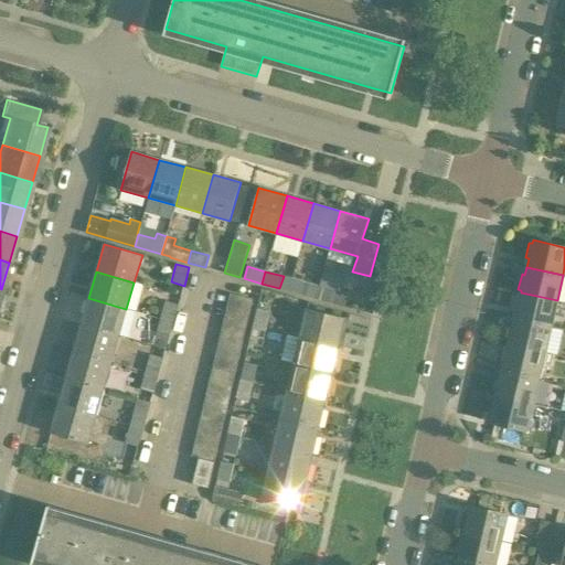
[(291,278),(288,290),(316,298),(319,286),(291,278)]
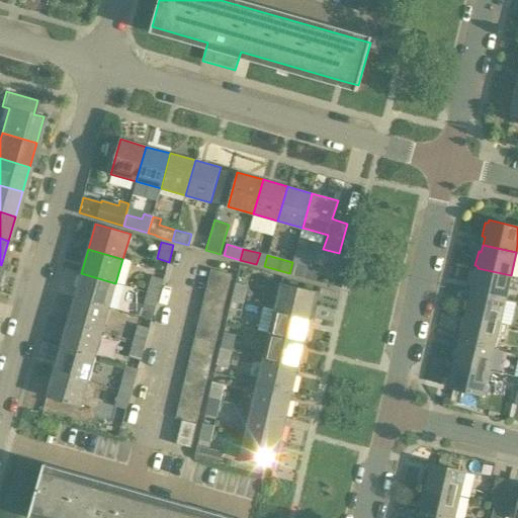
[(306,278),(314,280),(315,281),(318,269),(292,262),(289,273),(306,278)]
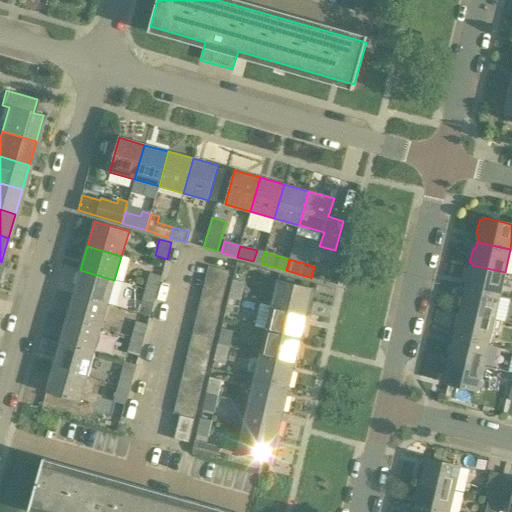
[(466,288),(500,296),(505,272),(472,265),(471,267),(468,266),(465,280),(468,281),(466,288)]
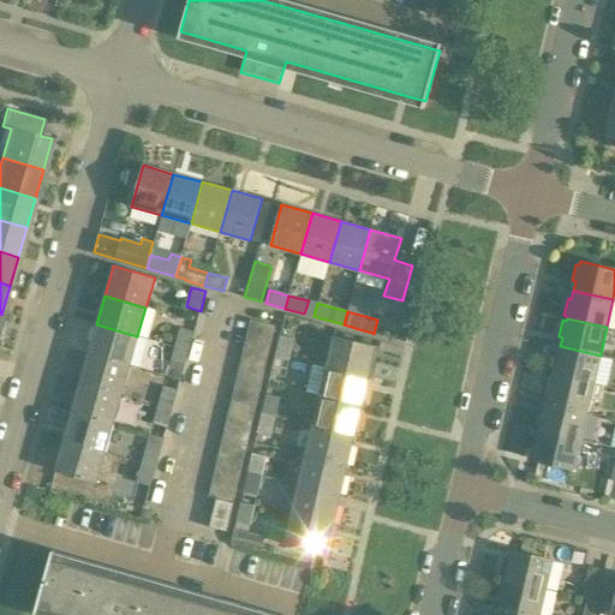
[(248,333),(272,339),(275,324),(251,320),(248,333)]
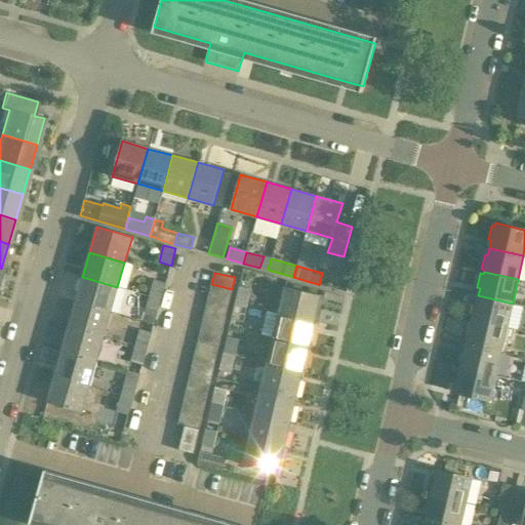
[(75,303),(110,312),(117,287),(82,277),(75,303)]
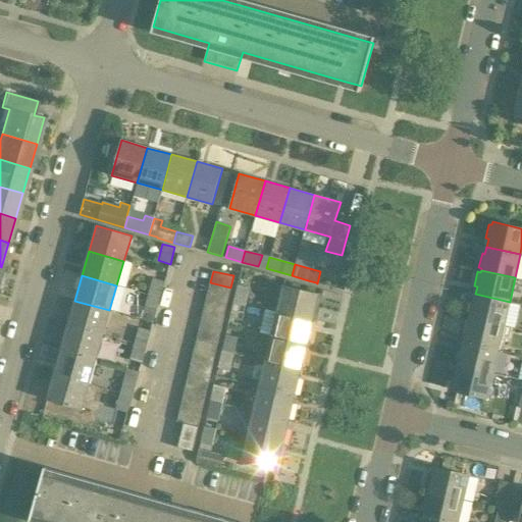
[(149,295),(160,298),(164,281),(153,278),(149,295)]
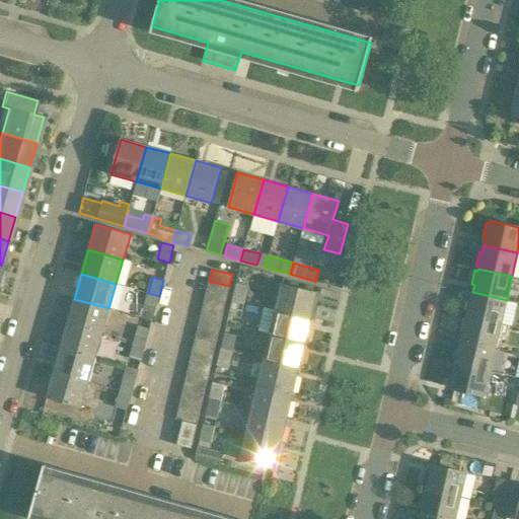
[(226,297),(229,286),(209,281),(206,293),(226,297)]
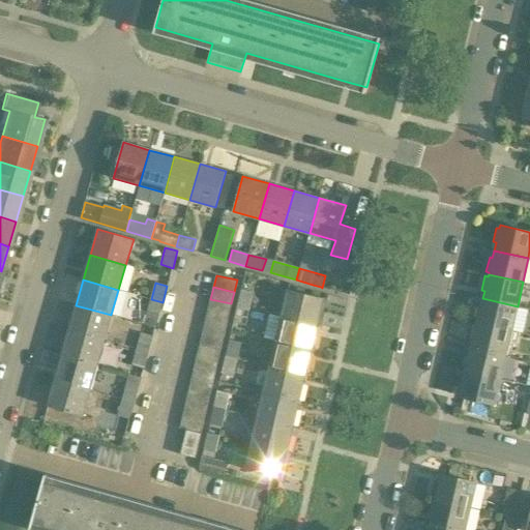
[(253,292),(242,289),(238,305),(248,308),(253,292)]
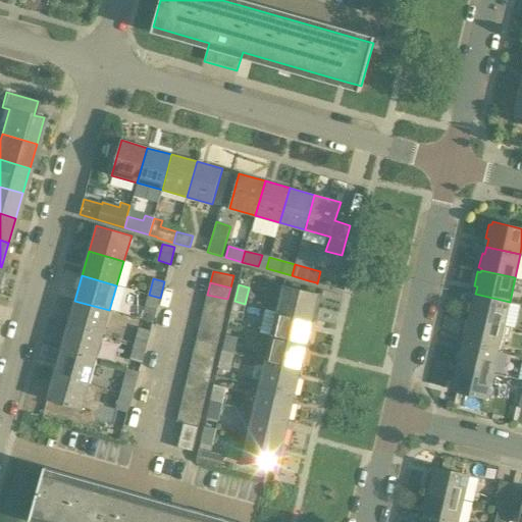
[(277,311),(313,319),(319,294),(283,285),(277,311)]
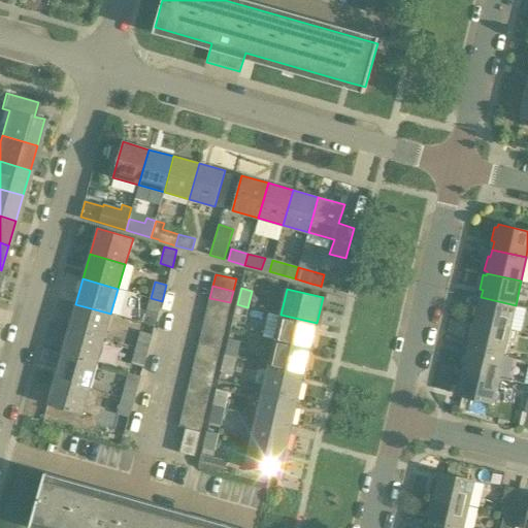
[(475,321),(509,329),(516,305),(481,297),(480,305),(476,304),(473,319),(475,319),(475,321)]
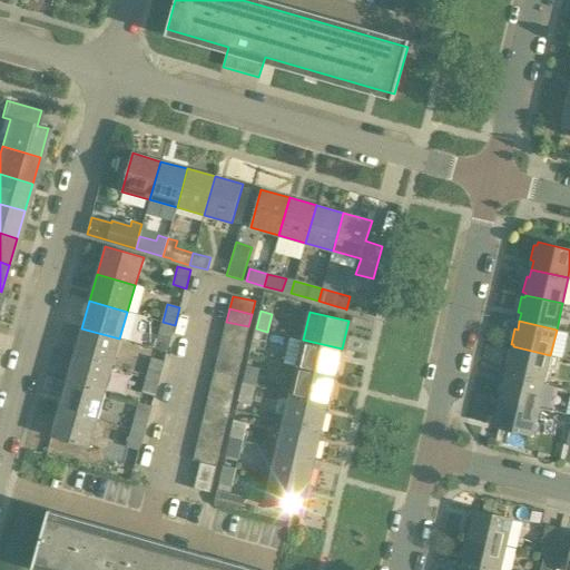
[(175,325),(163,322),(157,340),(169,343),(175,325)]
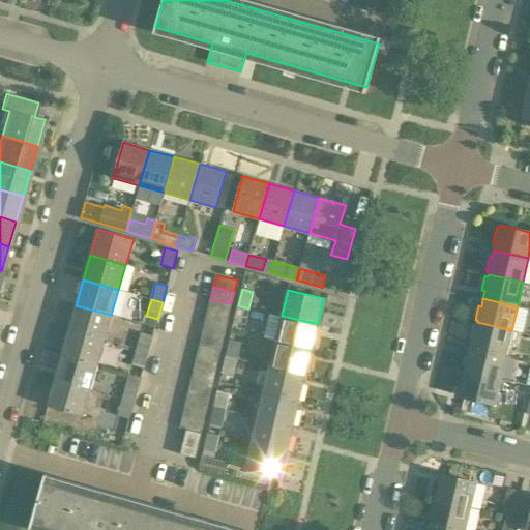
[(229,316),(231,303),(210,299),(207,311),(229,316)]
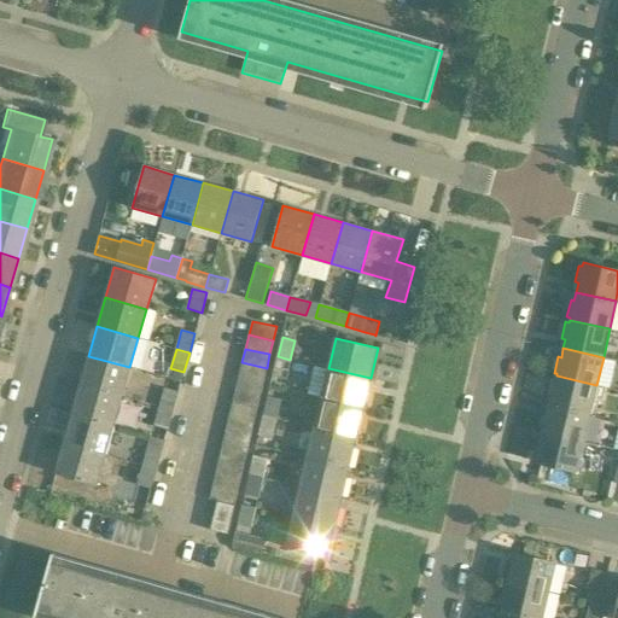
[(80,385),(122,397),(129,367),(88,356),(80,385)]
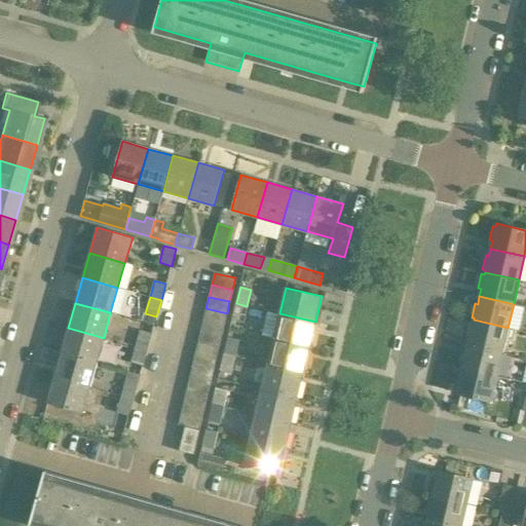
[(232,320),(242,323),(247,306),(236,303),(232,320)]
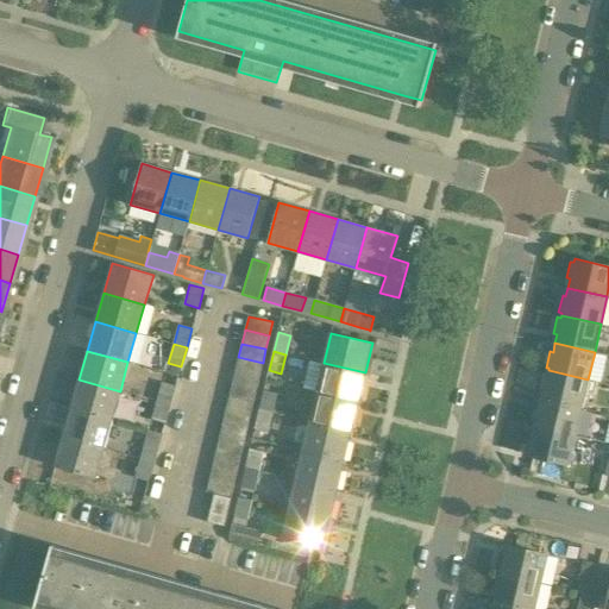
[(259,376),(263,363),(238,357),(236,370),(259,376)]
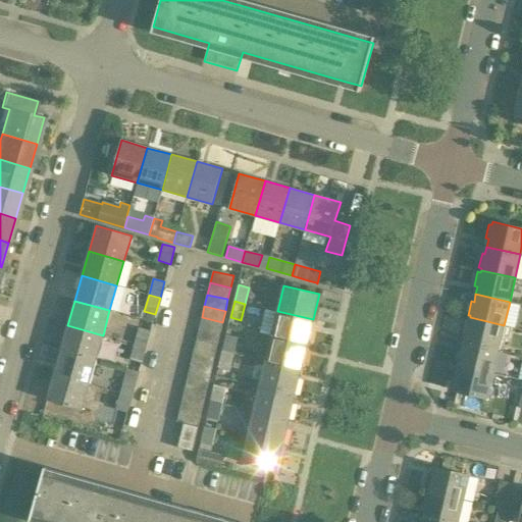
[(313,319),(277,311),(271,336),(307,345),(313,319)]
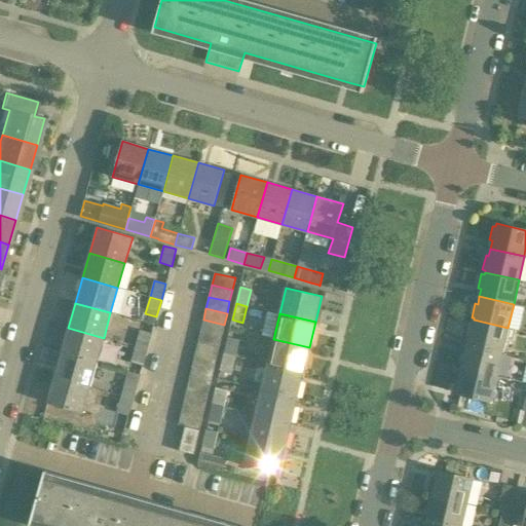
[(221,336),(224,325),(203,320),(200,332),(221,336)]
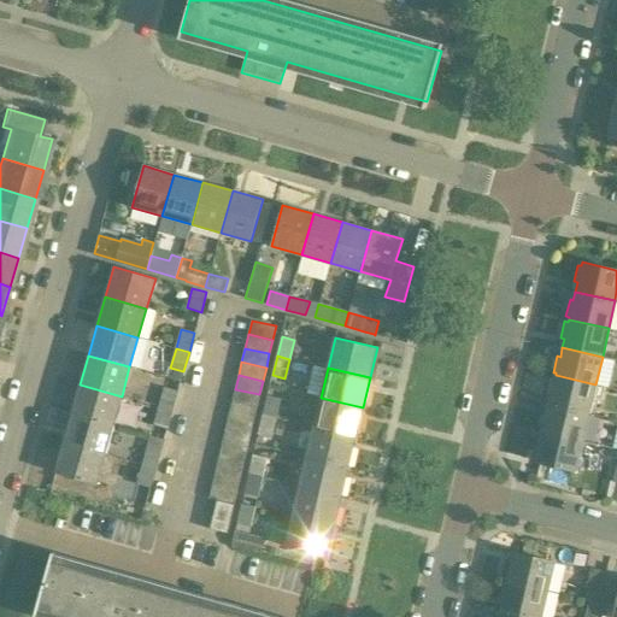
[(548,404),(589,412),(595,385),(556,375),(554,377),(552,376),(547,393),(551,394),(548,404)]
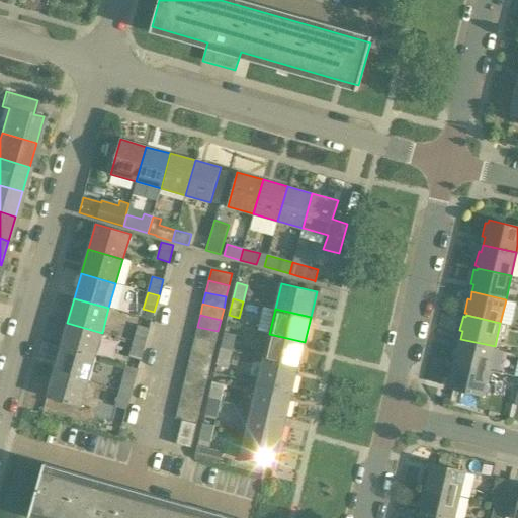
[(60,347),(95,357),(102,333),(67,323),(60,347)]
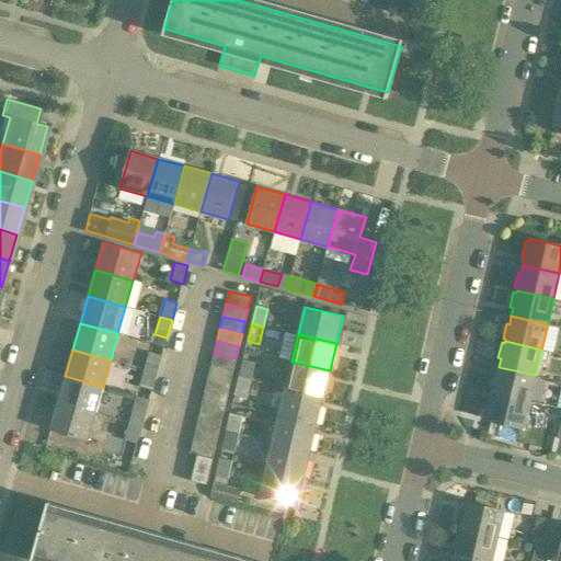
[(144,369),(157,374),(161,356),(149,352),(144,369)]
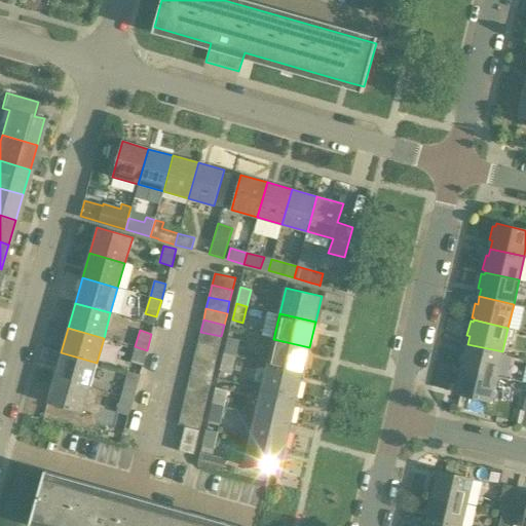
[(219,347),(221,336),(200,332),(197,342),(219,347)]
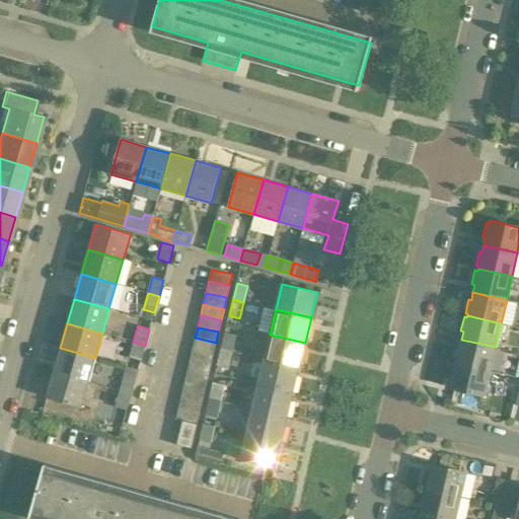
[(236,336),(225,332),(221,349),(232,352),(236,336)]
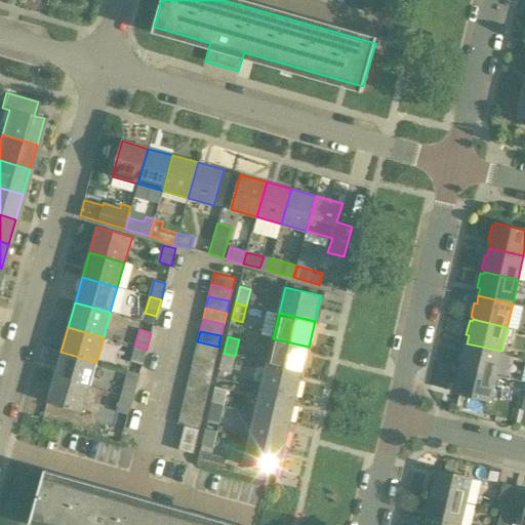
[(309,347),(273,338),(267,363),(303,371),(309,347)]
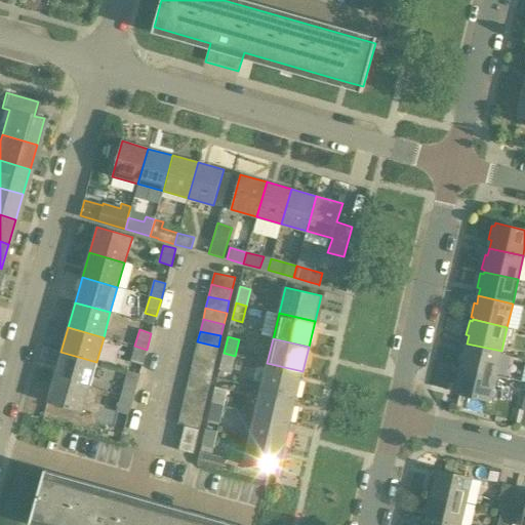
[(215,358),(218,347),(197,341),(195,353),(215,358)]
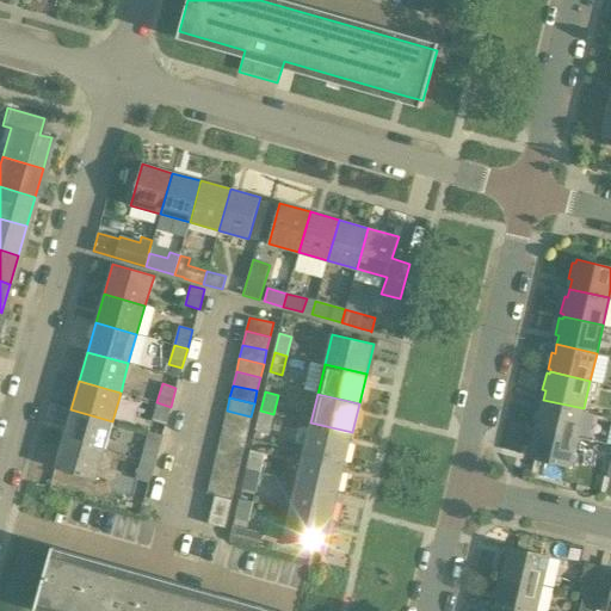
[(537,427),(578,437),(584,408),(543,400),(542,408),(538,408),(534,425),(537,425),(537,427)]
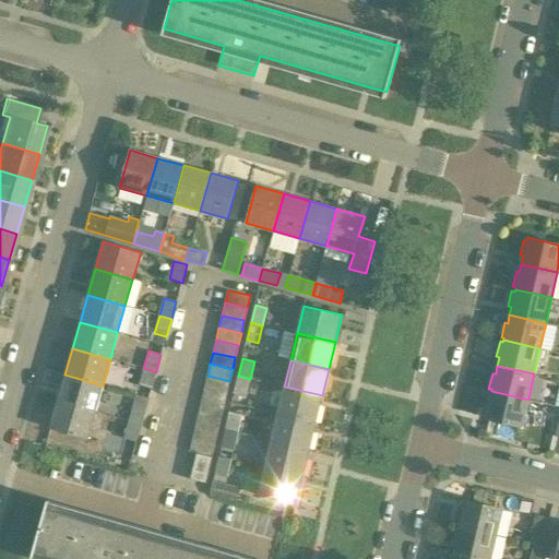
[(156,372),(143,368),(139,385),(151,389),(156,372)]
